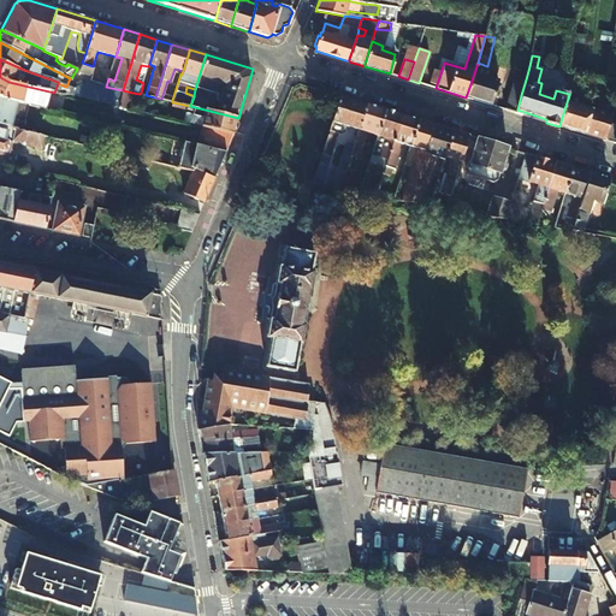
[(94,66),(93,66),(82,63),(80,70),(78,73),(92,77),(94,66)]
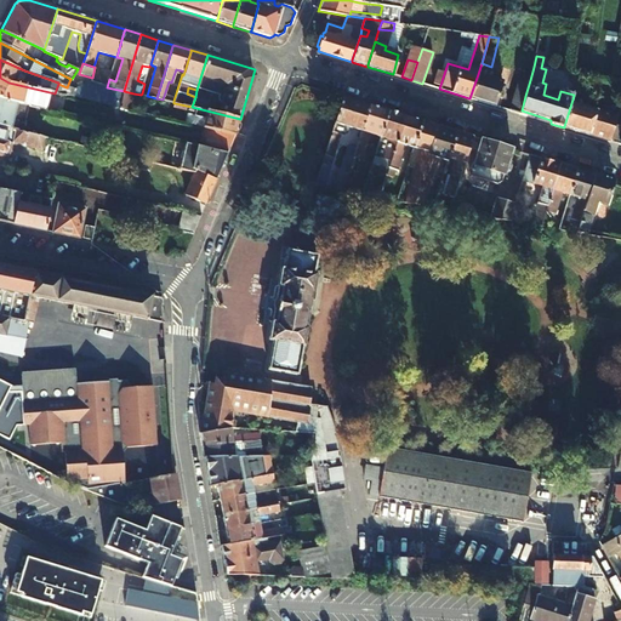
[(91,83),(107,87),(109,79),(110,73),(95,67),(92,78),(91,83)]
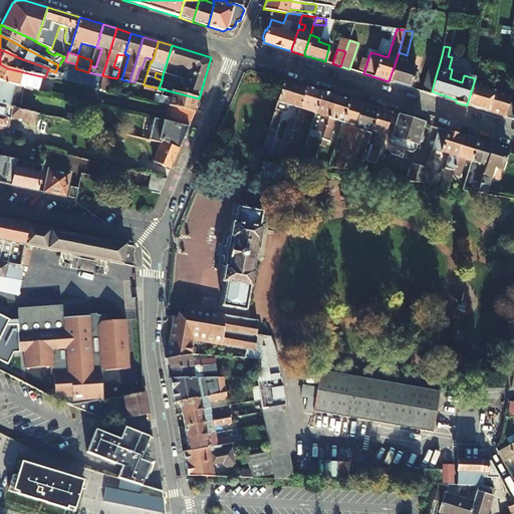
[(389,81),(410,87),(415,67),(396,61),(389,81)]
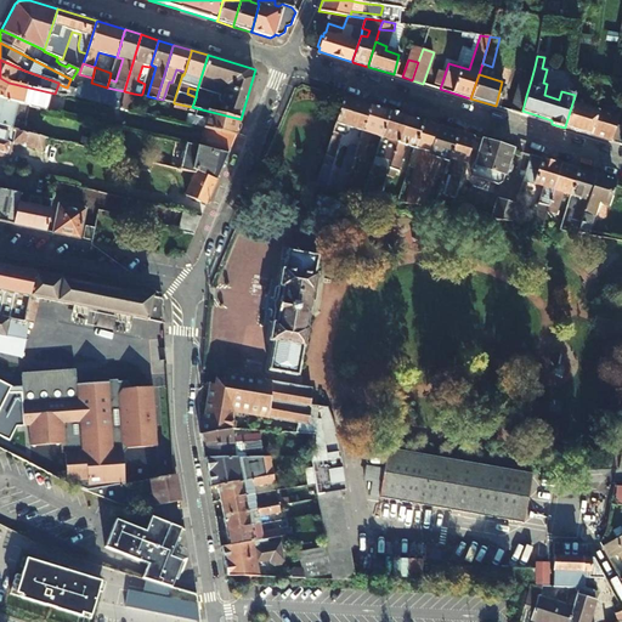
[(45,111),(50,92),(9,83),(0,78),(0,99),(0,100),(30,107),(45,111)]
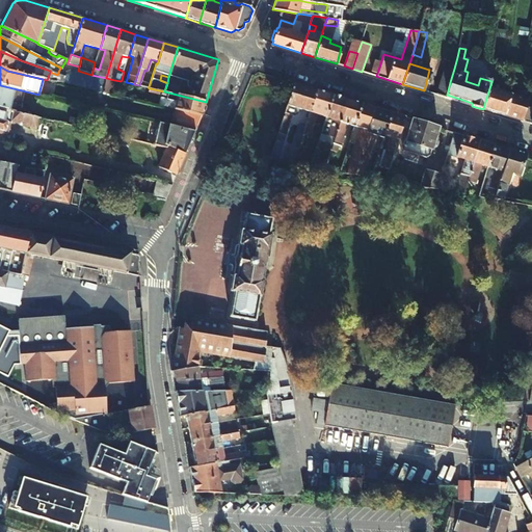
[(442,80),(450,82),(454,69),(446,67),(442,80)]
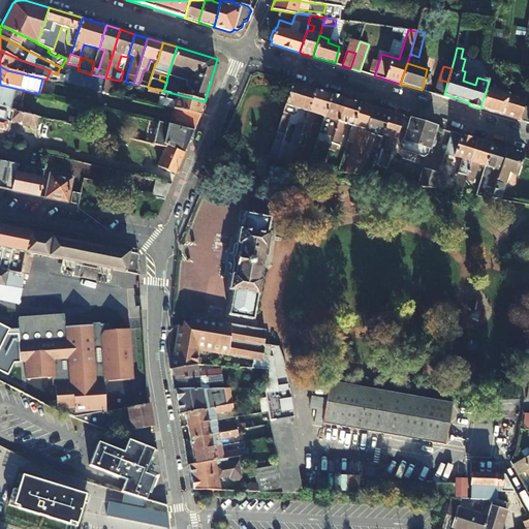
[(87,89),(102,93),(102,91),(105,78),(91,74),(87,89)]
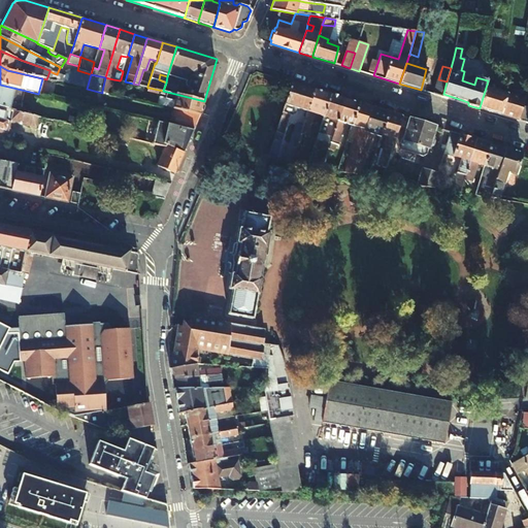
[(102,93),(109,94),(113,79),(105,77),(102,91),(102,93)]
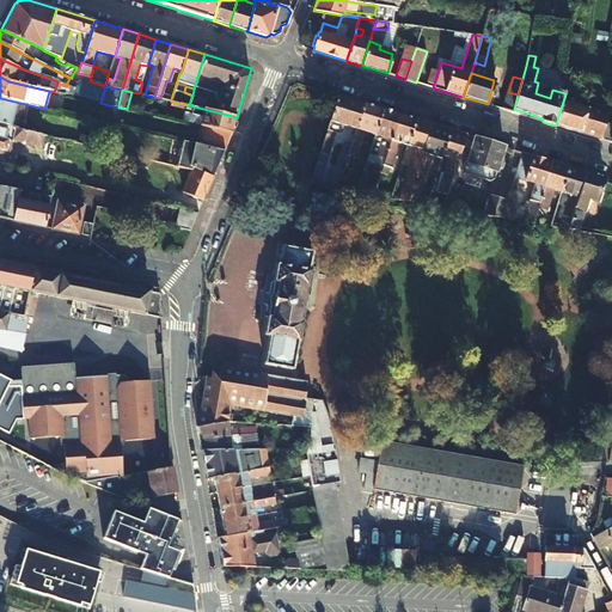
[(514,109),(518,95),(508,92),(503,109),(513,112),(513,110),(514,109)]
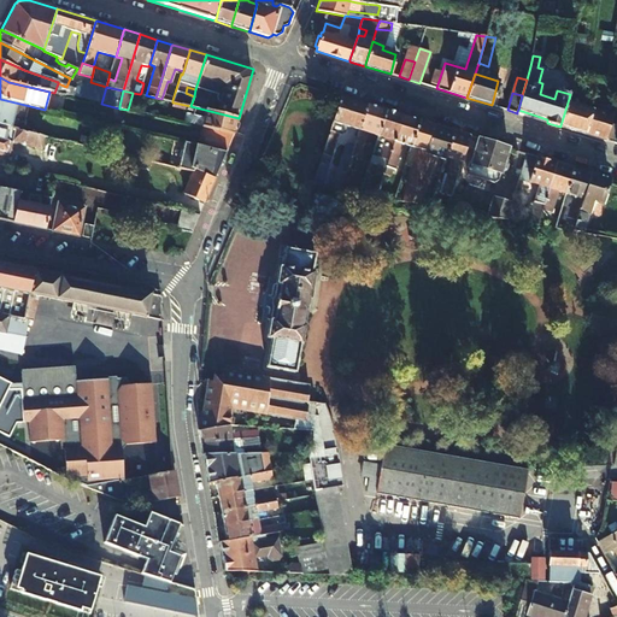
[(312,186),(323,188),(339,136),(341,136),(346,133),(348,128),(359,131),(368,104),(341,97),(312,186)]
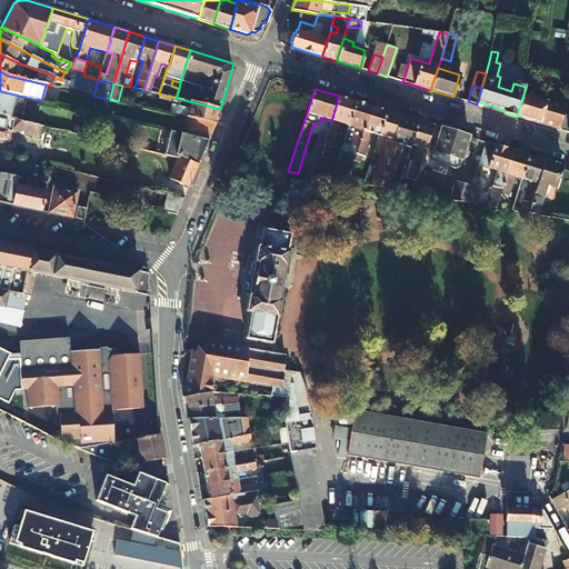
[(0,108),(0,90),(0,91),(0,90),(0,117),(8,119),(15,120),(42,127),(45,128),(47,118),(38,116),(41,101),(28,98),(23,113),(10,110),(9,113),(3,112),(5,109),(0,108)]
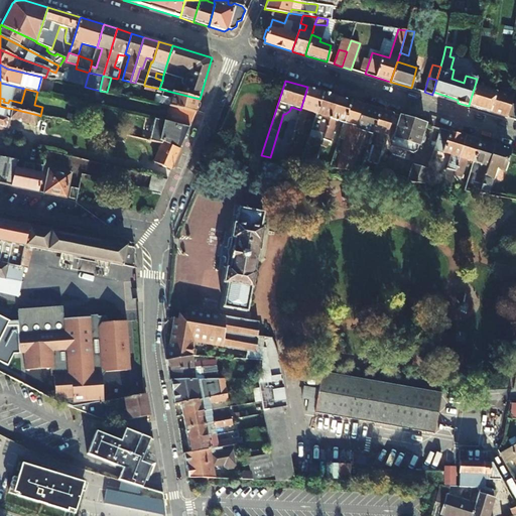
[(25,89),(0,83),(0,82),(0,98),(4,99),(3,102),(8,103),(9,100),(21,103),(25,89)]
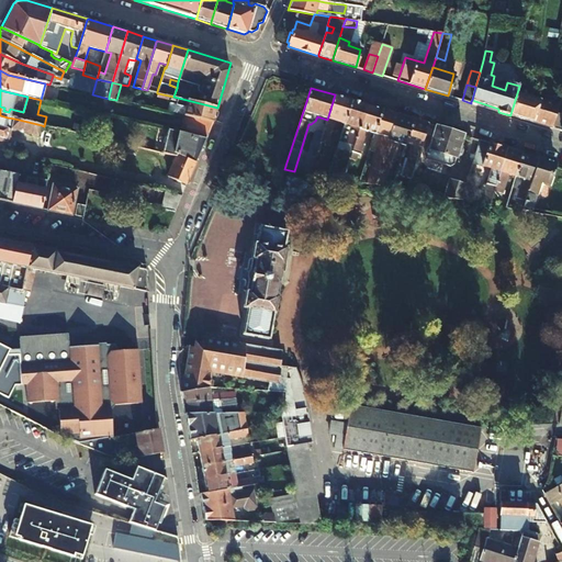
[(173,97),(158,93),(158,97),(173,101),(173,103),(170,103),(167,112),(183,115),(211,122),(212,122),(217,108),(173,97)]
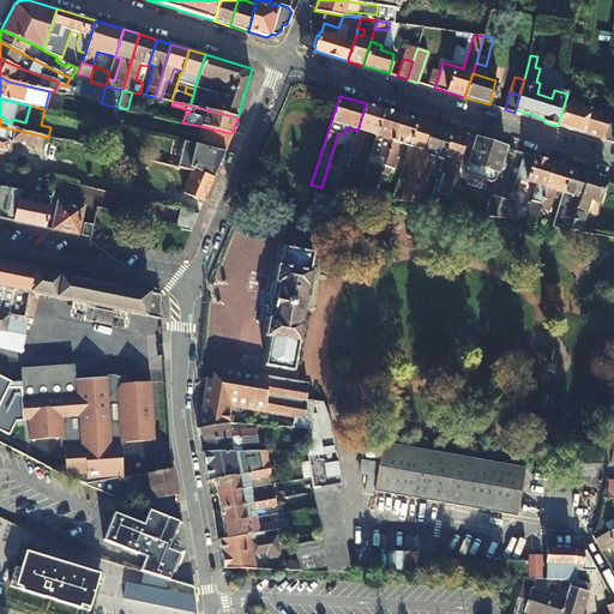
[(582,133),(589,110),(565,102),(558,125),(558,126),(582,133)]
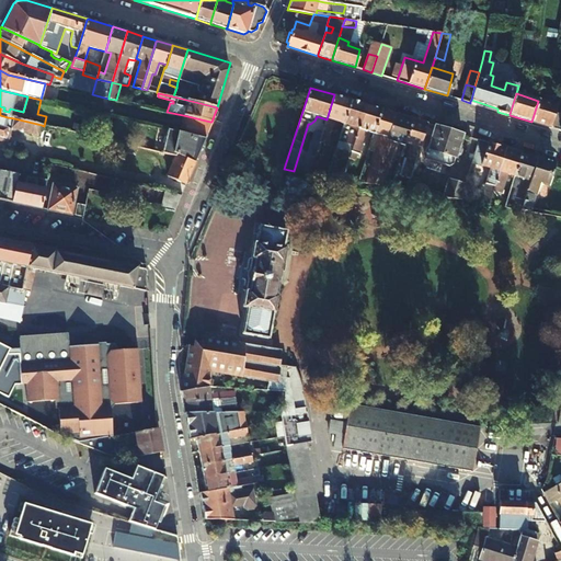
[(322,133),(317,152),(323,153),(334,123),(343,125),(351,100),(334,94),(327,119),(322,133)]
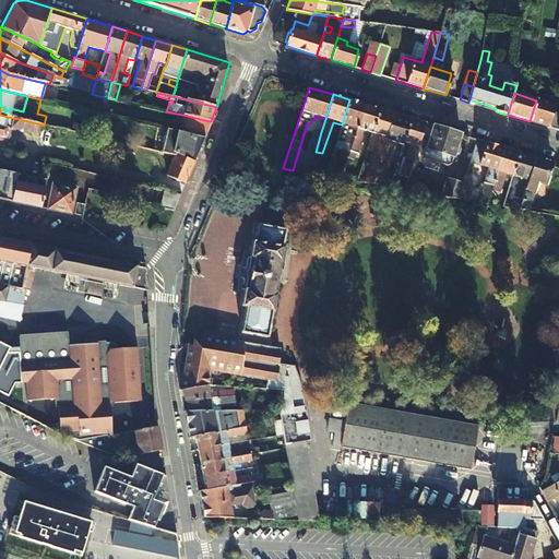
[(364,104),(349,99),(342,125),(335,144),(351,149),(364,104)]
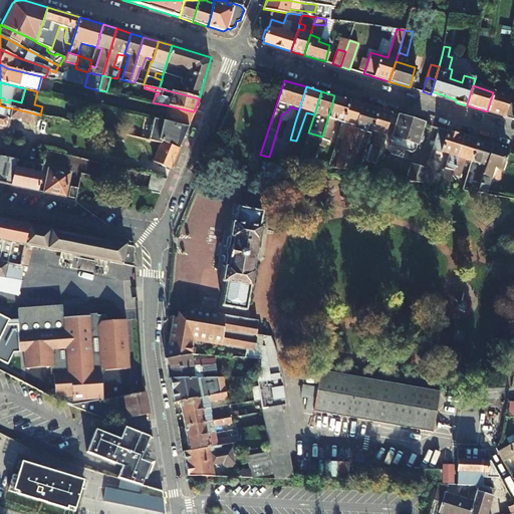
[(487,111),(505,116),(505,115),(509,103),(510,97),(493,92),(487,111)]
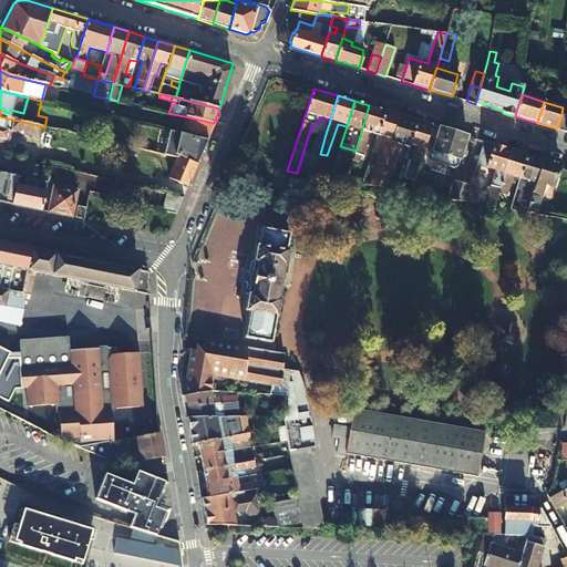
[(356,151),(354,154),(363,156),(370,133),(378,135),(385,111),(369,105),(356,151)]
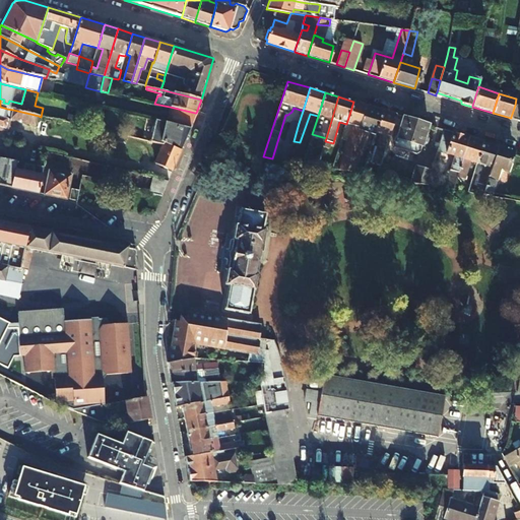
[(353,102),(346,124),(352,126),(339,171),(345,172),(345,170),(349,158),(366,107),(366,106),(353,102)]
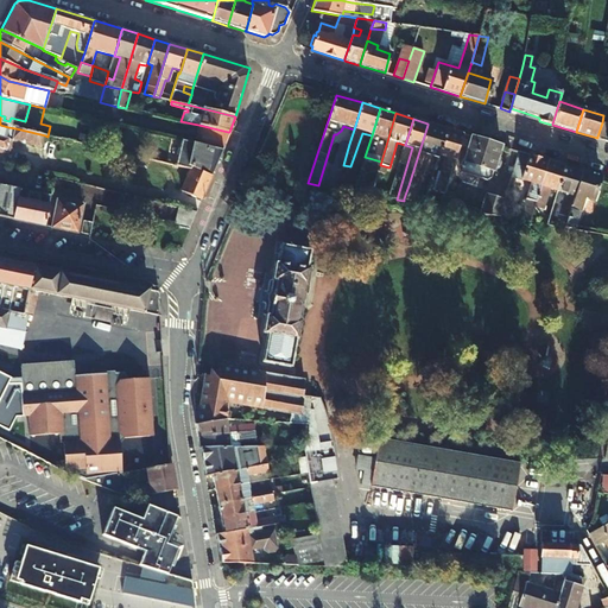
[(597,137),(597,138),(607,141),(607,137),(607,125),(602,122),(597,137)]
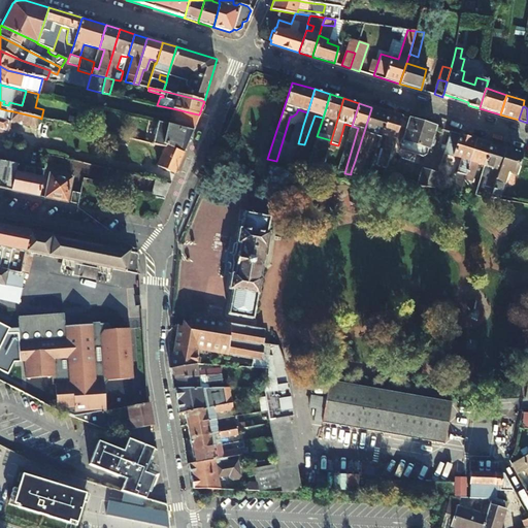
[(381,137),(382,135),(388,112),(371,107),(371,108),(355,161),(361,163),(369,134),(381,137)]
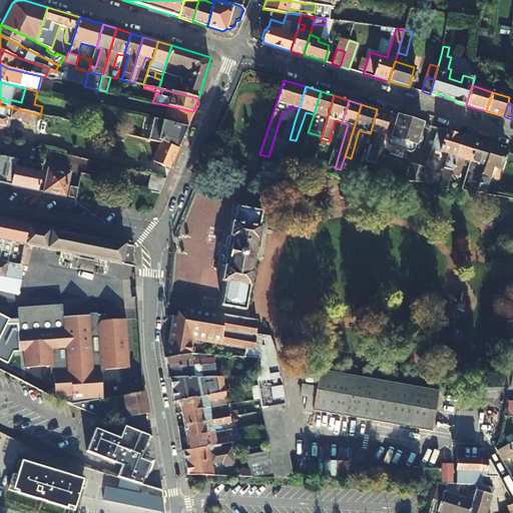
[(192,111),(167,105),(163,122),(185,127),(187,127),(193,111),(192,111)]
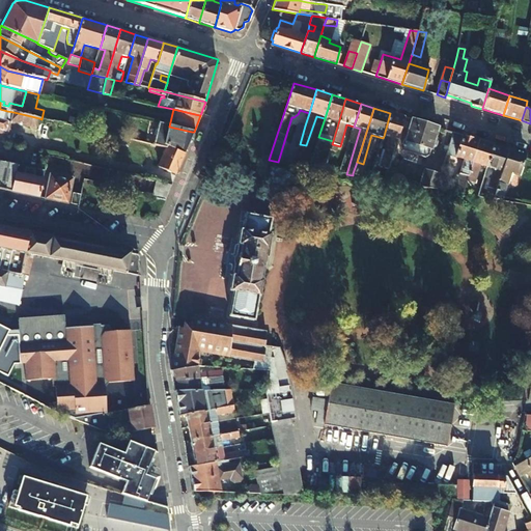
[(0,111),(0,119),(7,121),(10,122),(12,114),(14,112),(7,111),(7,114),(0,111)]
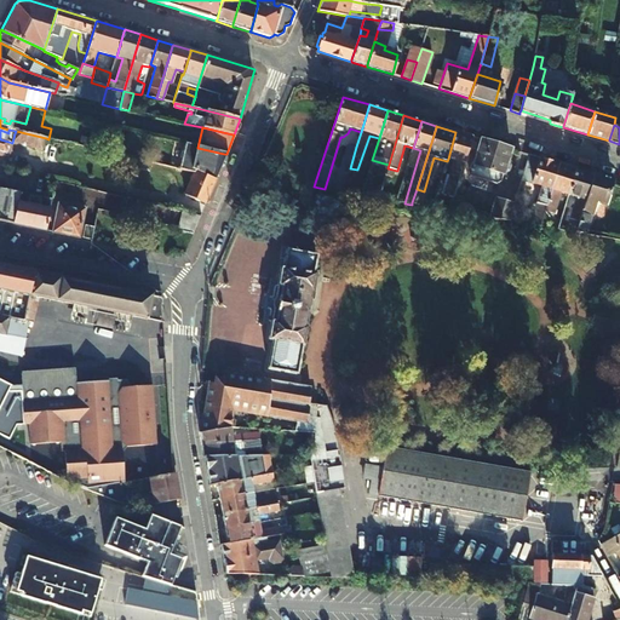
[(15,133),(12,143),(42,151),(46,138),(16,131),(15,133)]
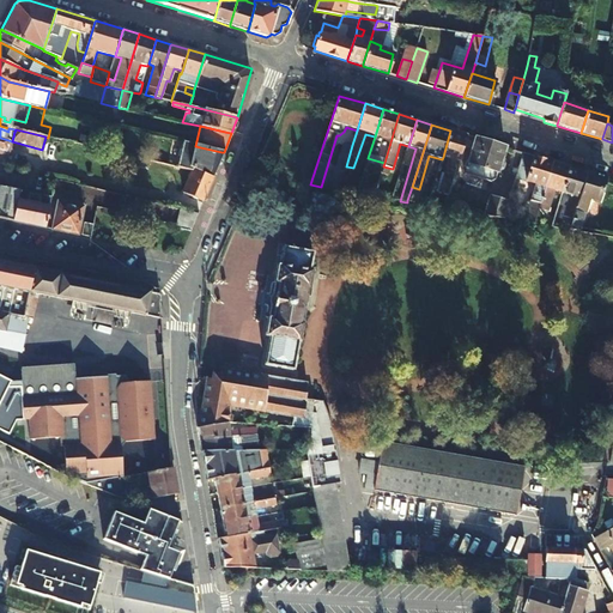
[(450,131),(443,157),(448,158),(437,193),(447,195),(448,196),(462,150),(467,135),(450,131)]
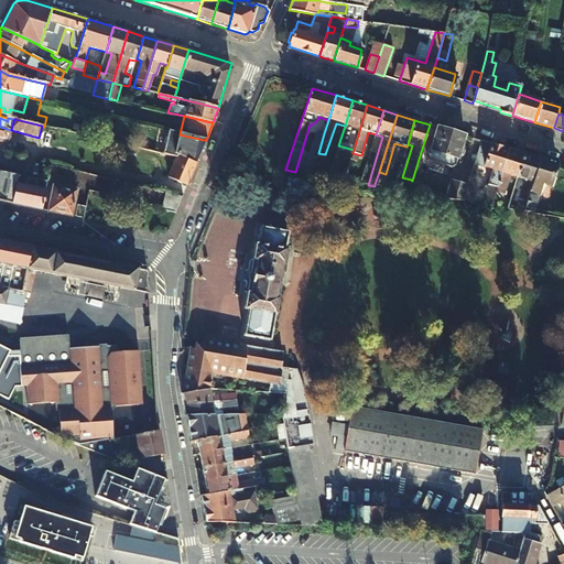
[(430,125),(425,138),(432,140),(429,150),(430,151),(426,161),(451,169),(454,166),(457,159),(465,136),(430,125)]
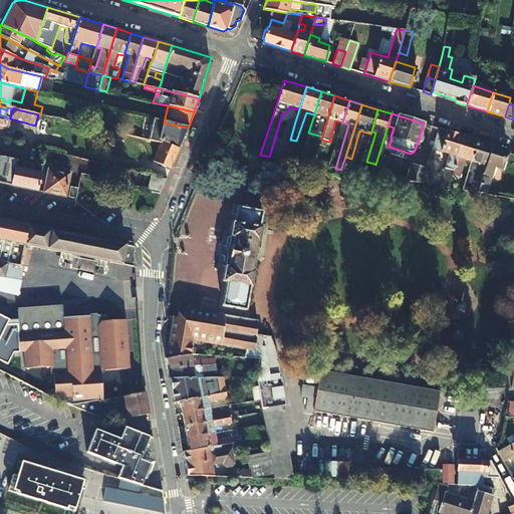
[(151,142),(161,144),(162,143),(177,149),(179,149),(188,127),(186,127),(164,122),(156,120),(151,142)]
